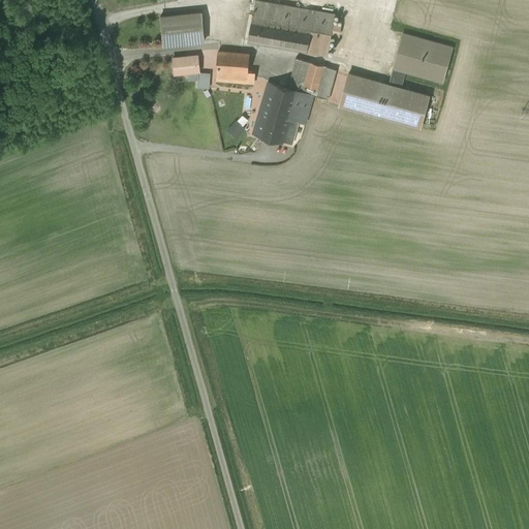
[(335,10),(267,0),(254,0),(249,42),(328,55),(335,10)]
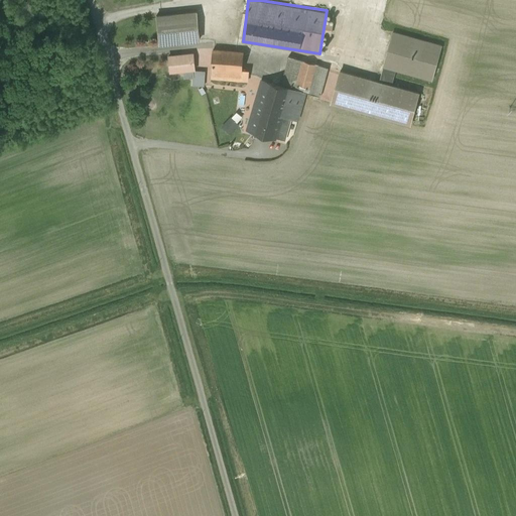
[(197,12),(154,16),(156,43),(200,39),(197,12)]
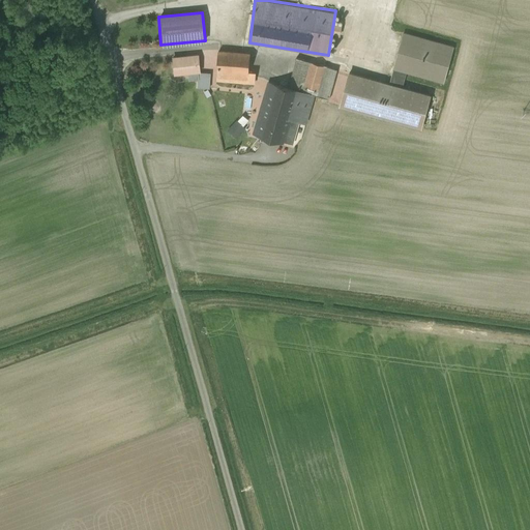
[(442,51),(400,41),(393,68),(437,79),(442,51)]
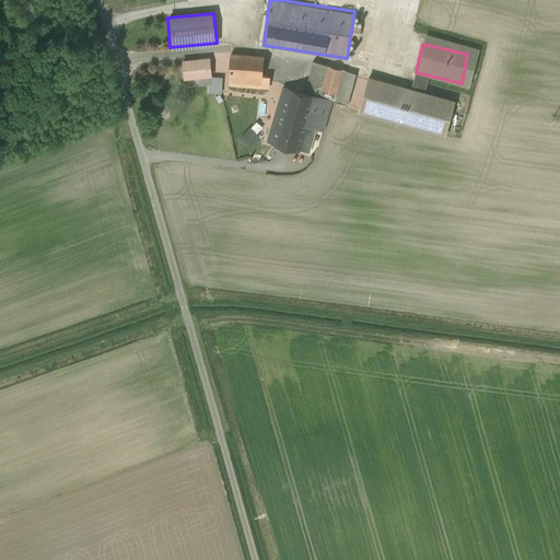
[(266,55),(231,53),(229,85),(270,88),(271,76),(265,74),(266,55)]
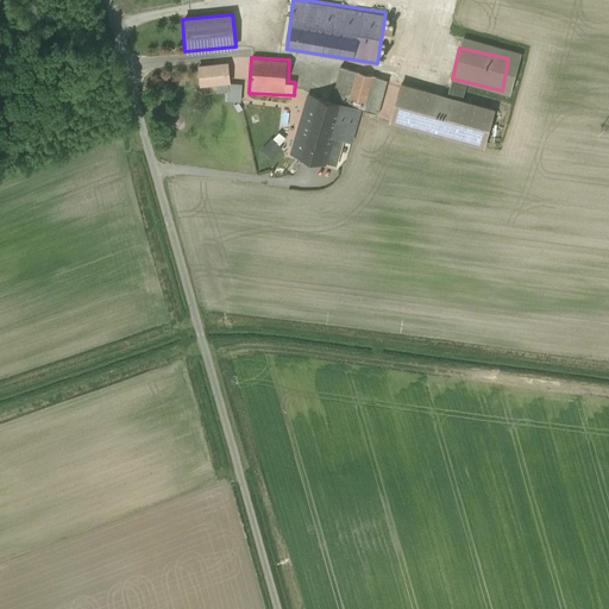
[(227,62),(196,67),(199,87),(230,83),(227,62)]
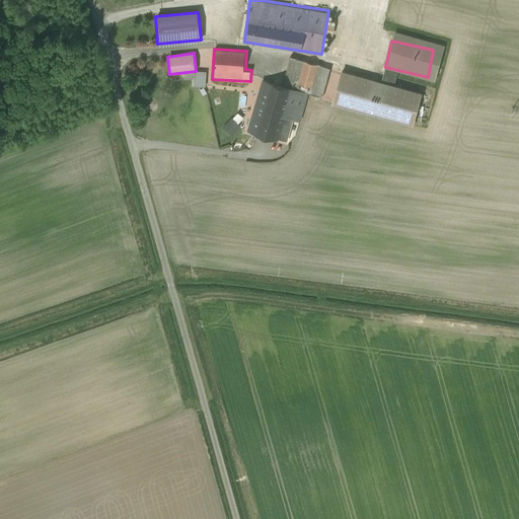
[(329,69),(289,58),(284,77),(297,80),(296,85),(322,92),(329,69)]
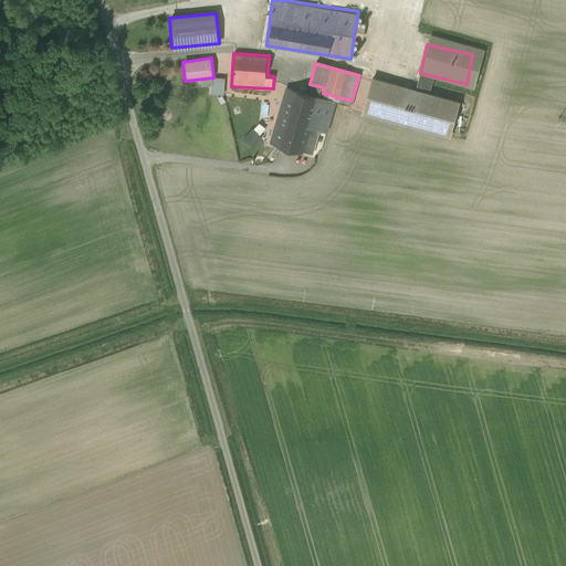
[(461,104),(371,79),(362,113),(452,137),(461,104)]
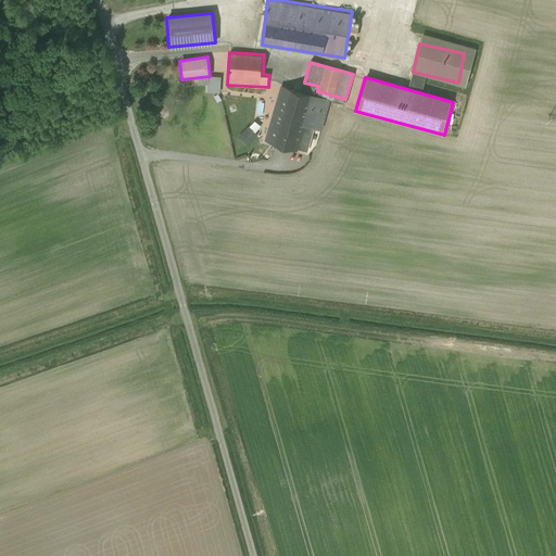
[(328,102),(281,87),(265,141),(305,153),(313,127),(320,129),(328,102)]
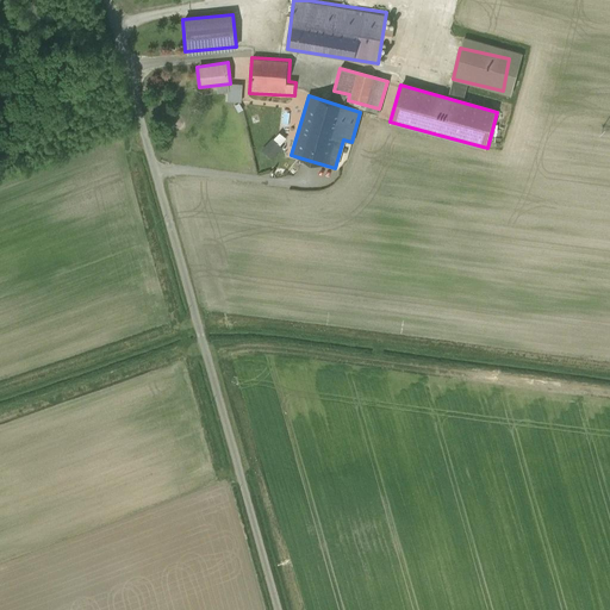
[(274,156),(291,137),(282,129),(265,148),(274,156)]
